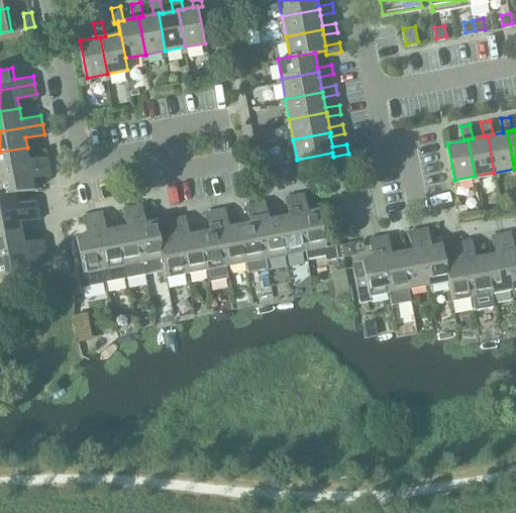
[(0,151),(0,173),(49,164),(48,155),(29,159),(27,147),(0,151)]
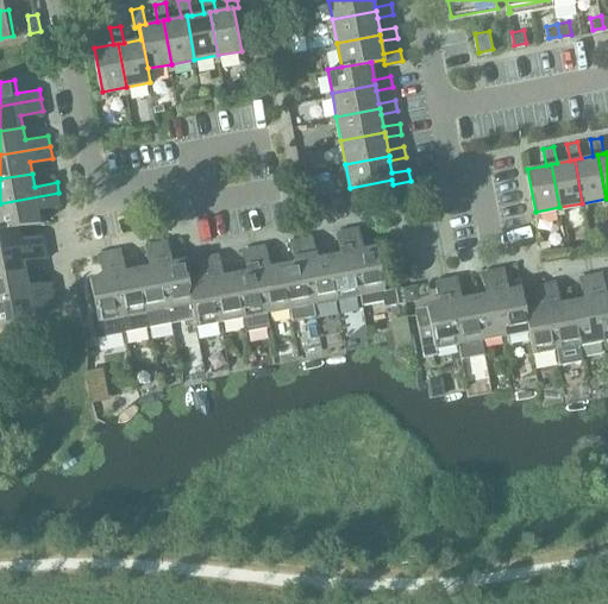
[(0,203),(0,228),(18,225),(18,226),(41,221),(38,208),(61,205),(58,193),(0,203)]
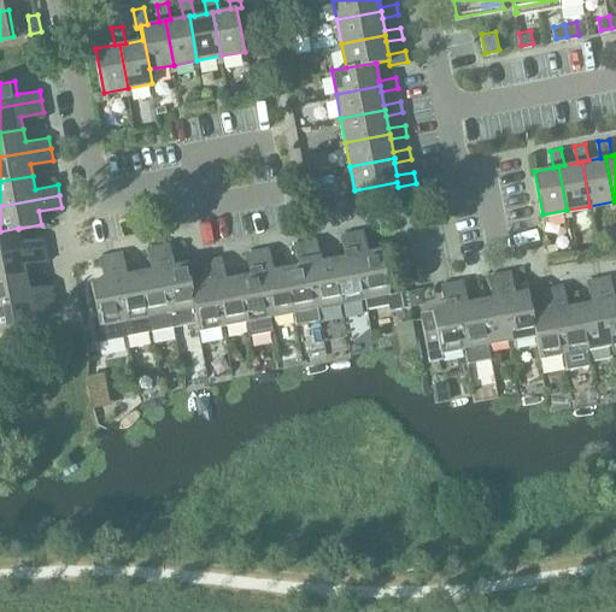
[(0,256),(46,247),(44,236),(21,241),(18,229),(18,228),(0,231),(0,256)]
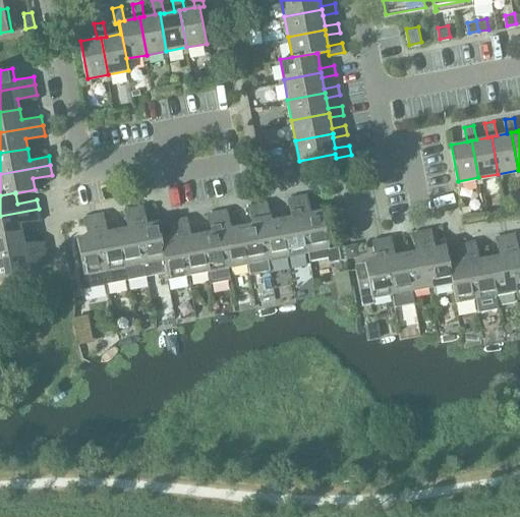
[(307,192),(298,194),(309,250),(308,250),(310,260),(328,256),(329,262),(347,257),(345,244),(330,247),(323,210),(311,212),(307,192)]
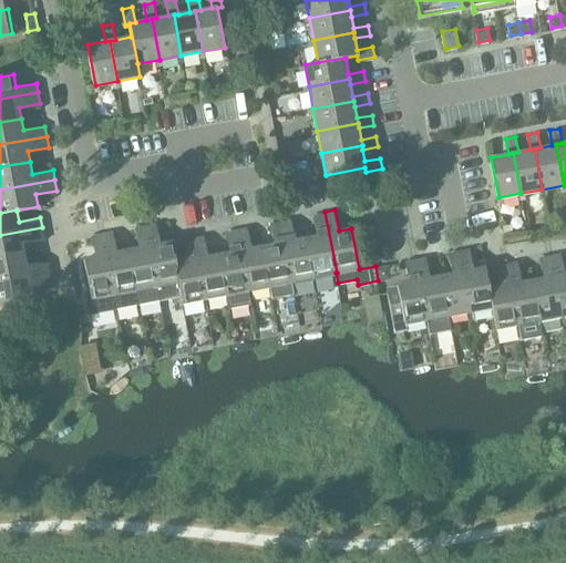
[(318,235),(307,237),(315,277),(336,273),(337,273),(325,212),(315,214),(318,235)]
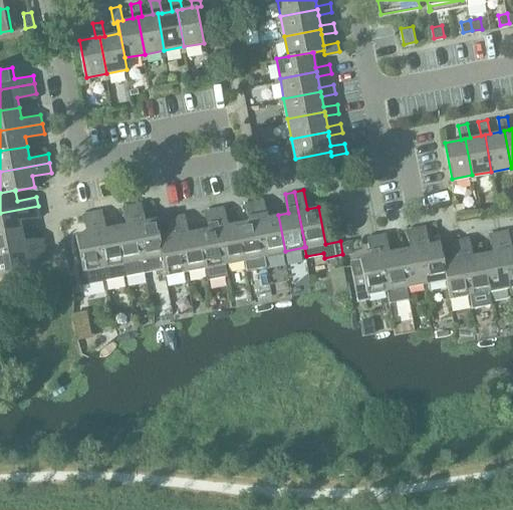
[(264,198),(255,200),(265,255),(285,251),(278,215),(268,217),(264,198)]
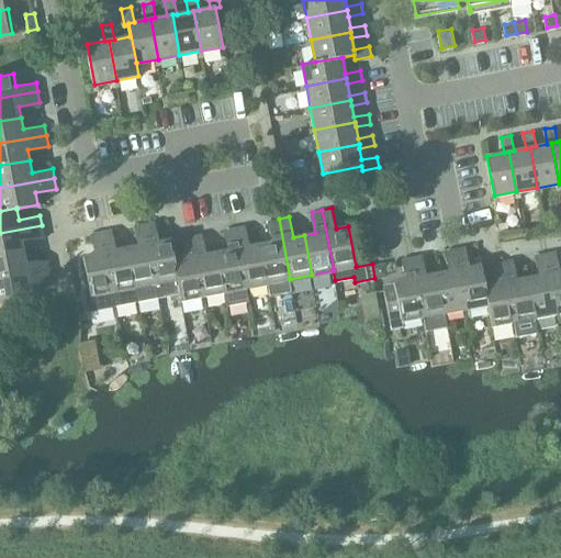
[(272,241),(260,243),(268,283),(290,279),(279,219),(268,220),(272,241)]
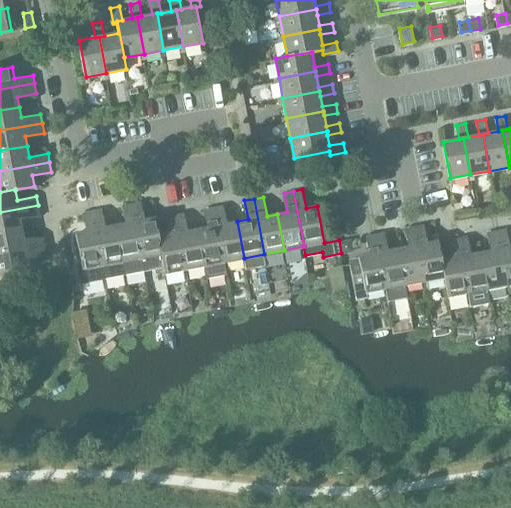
[(141,201),(131,202),(144,269),(164,266),(162,254),(159,236),(156,217),(145,219),(141,201)]
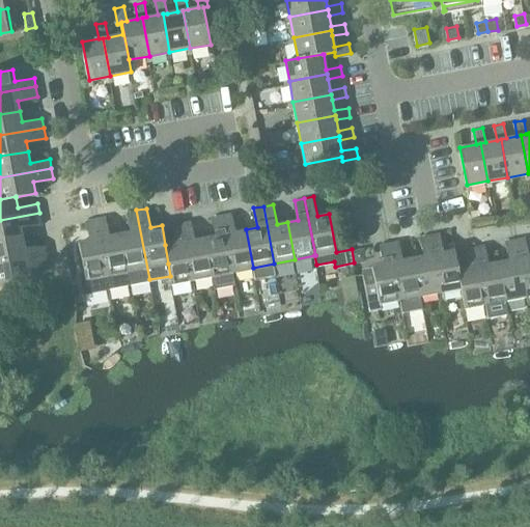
[(131,231),(119,233),(129,283),(149,279),(136,210),(128,212),(131,231)]
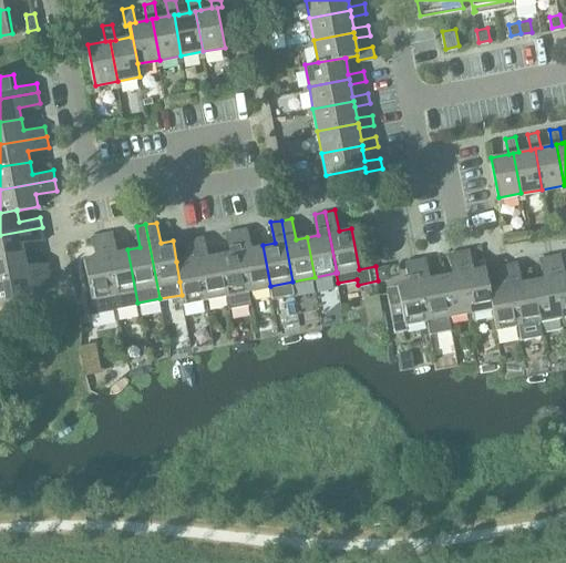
[(248,226),(237,228),(249,289),(270,286),(263,245),(251,247),(248,226)]
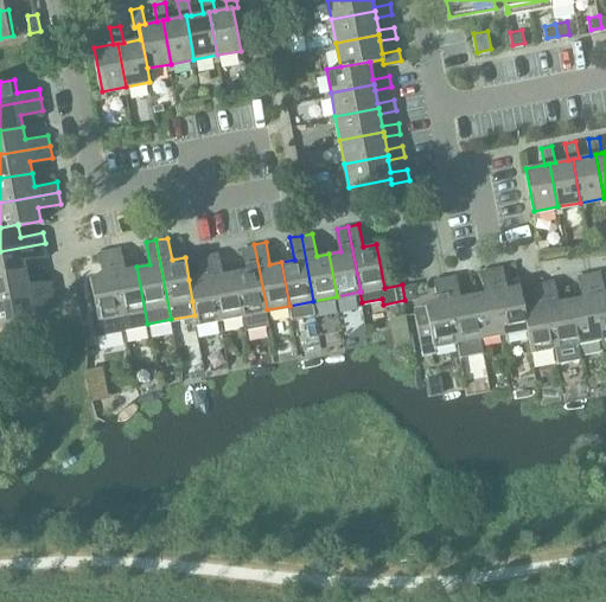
[(0,251),(0,276),(27,271),(25,258),(48,255),(45,243),(0,251)]
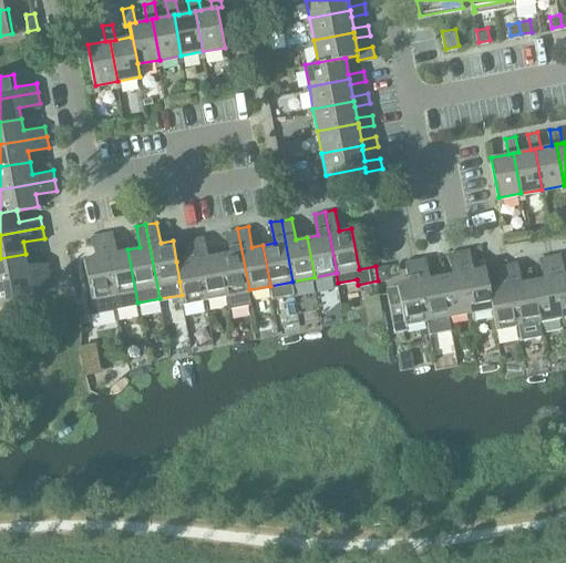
[(219,254),(227,294),(229,307),(251,303),(249,289),(237,228),(227,231),(232,252),(219,254)]
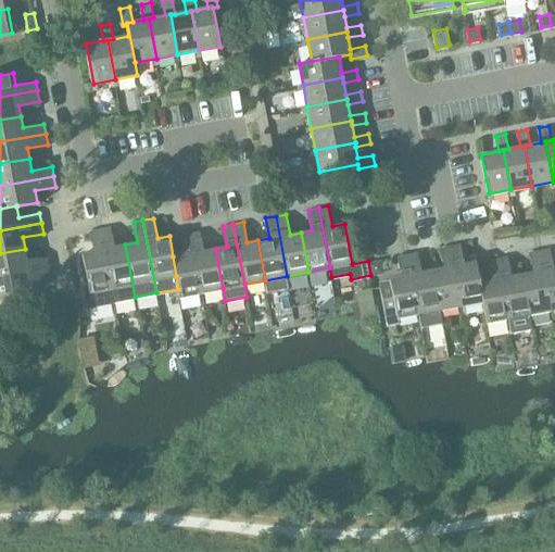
[(111,226),(100,228),(114,301),(135,297),(125,245),(114,247),(111,226)]
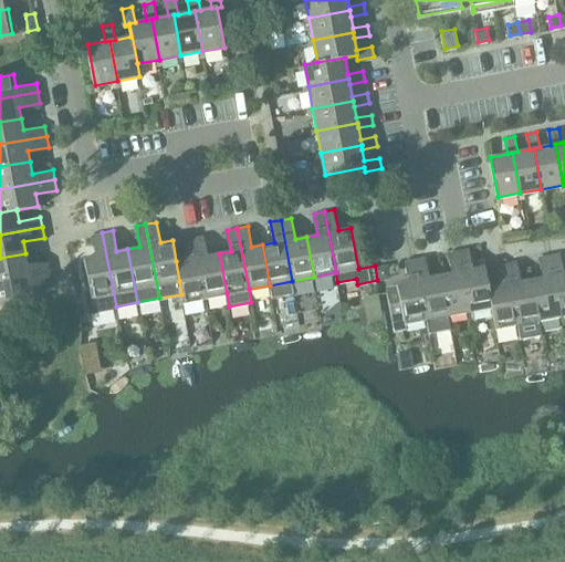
[(116,306),(102,232),(92,233),(96,255),(84,257),(90,290),(85,290),(90,311),(116,306)]
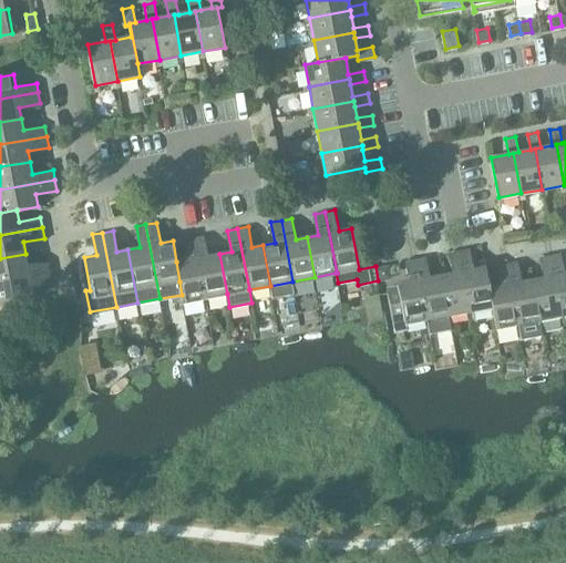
[(204,235),(194,237),(205,298),(227,294),(219,254),(208,256),(204,235)]
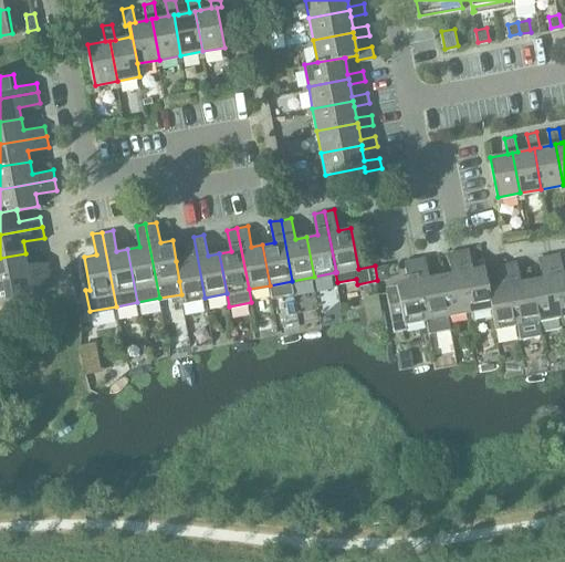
[(187,259),(176,261),(179,281),(181,294),(182,302),(205,298),(194,237),(184,238),(187,259)]
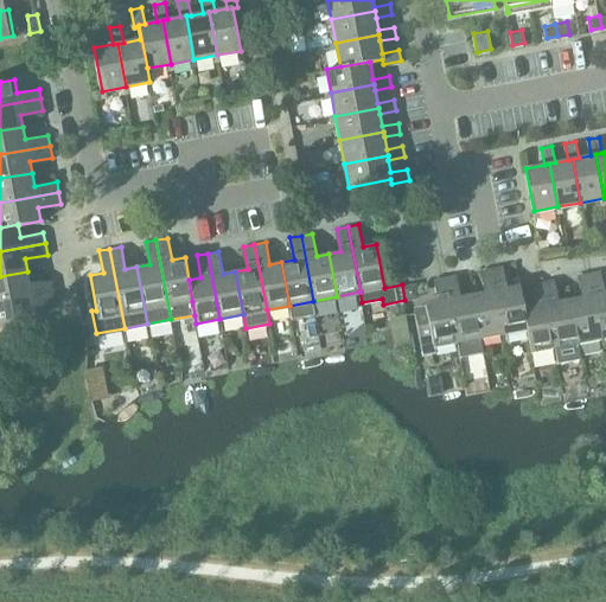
[(504,333),(527,328),(528,328),(524,307),(521,285),(508,287),(503,266),(491,267),(504,333)]
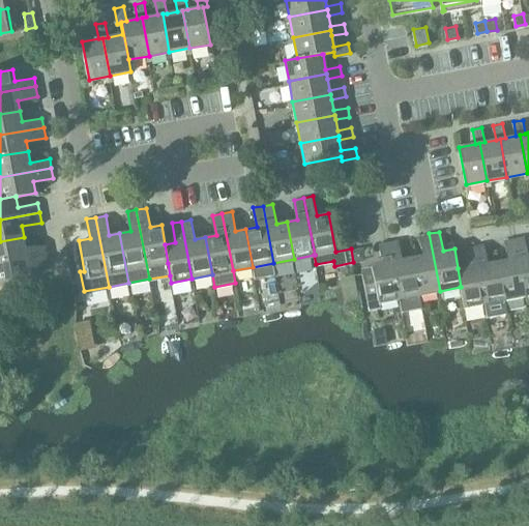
[(419,295),(440,291),(429,233),(419,235),(423,255),(412,257),(419,295)]
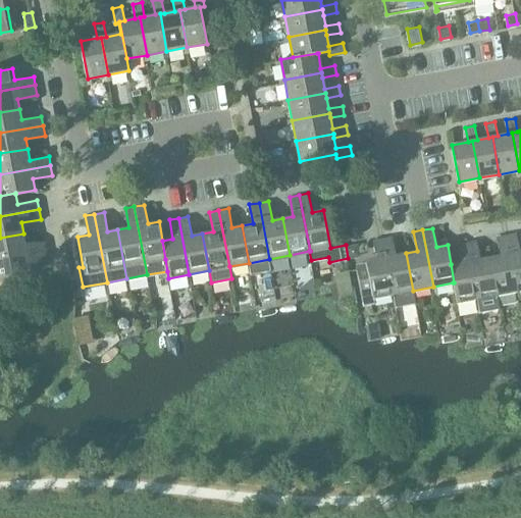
[(517,291),(520,290),(520,251),(516,232),(507,234),(517,291)]
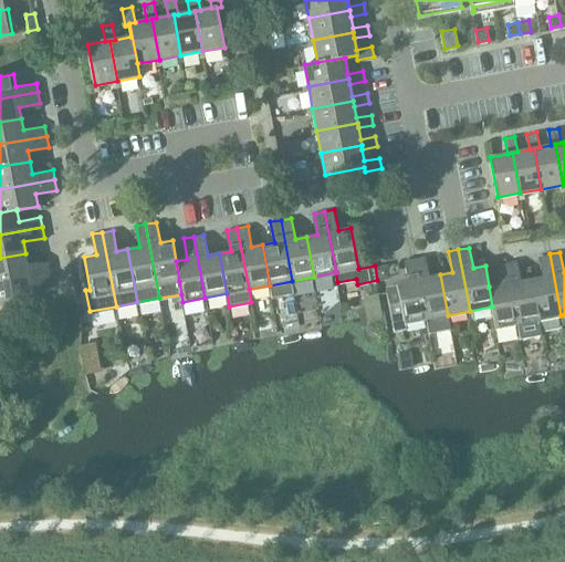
[(0,258),(0,280),(51,271),(49,260),(28,264),(25,253),(0,258)]
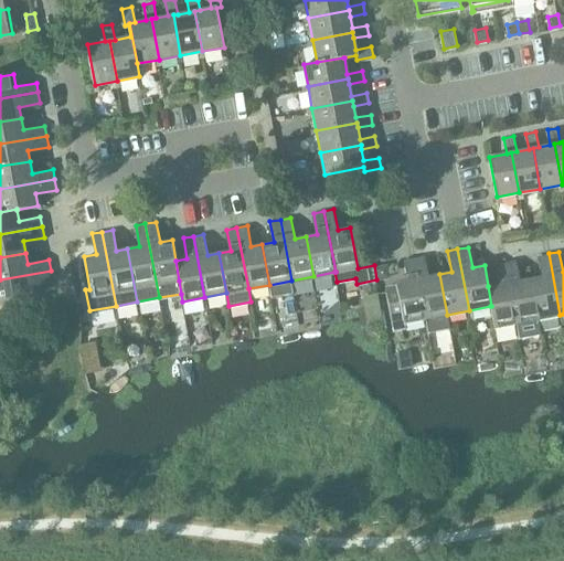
[(539,319),(560,315),(549,253),(539,255),(542,276),(531,278),(539,319)]
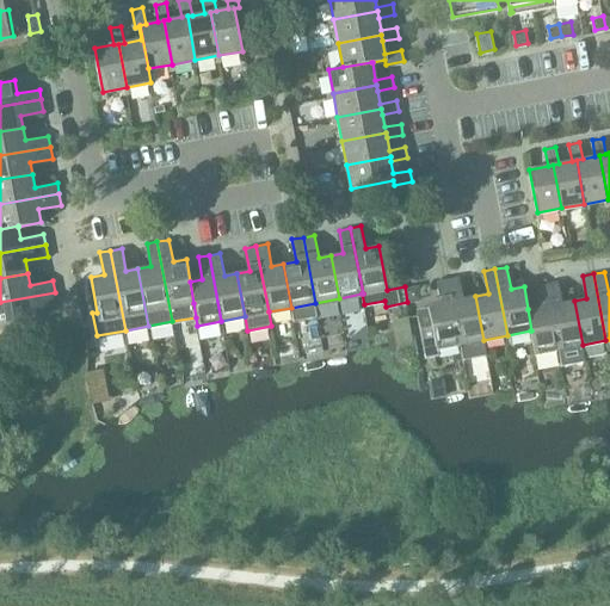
[(460,344),(484,340),(475,296),(463,298),(460,276),(448,278),(460,344)]
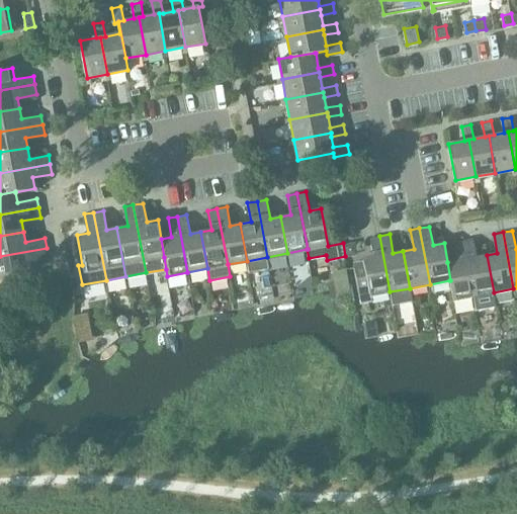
[(371,295),(390,291),(379,236),(370,238),(374,256),(363,259),(363,261),(353,262),(361,302),(372,300),(371,295)]
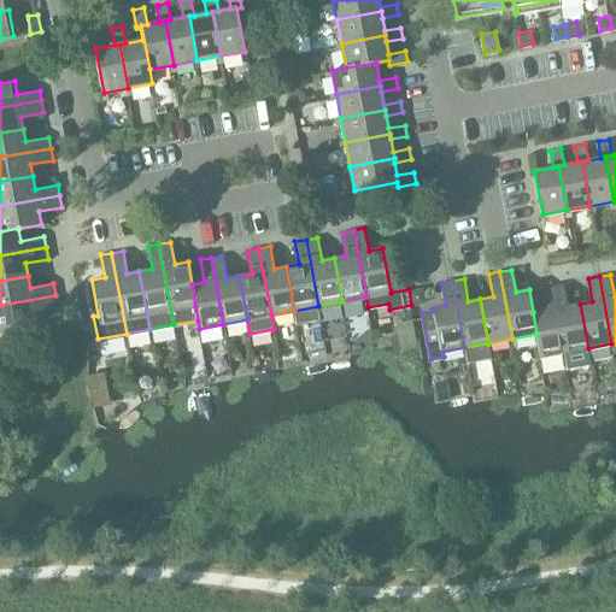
[(564,352),(588,348),(580,304),(568,306),(563,283),(551,286),(564,352)]
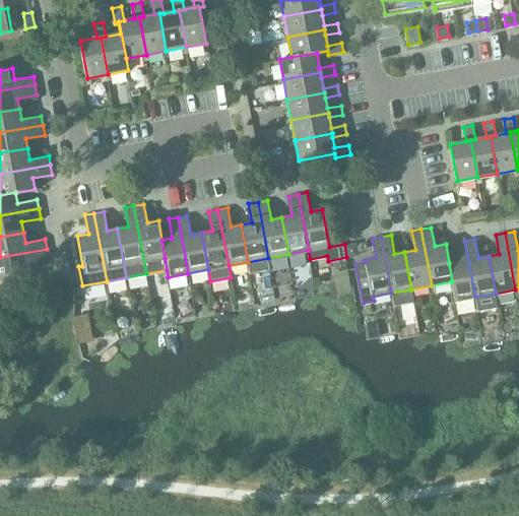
[(455,301),(475,297),(464,241),(456,243),(459,261),(449,263),(452,281),(451,281),(455,301)]
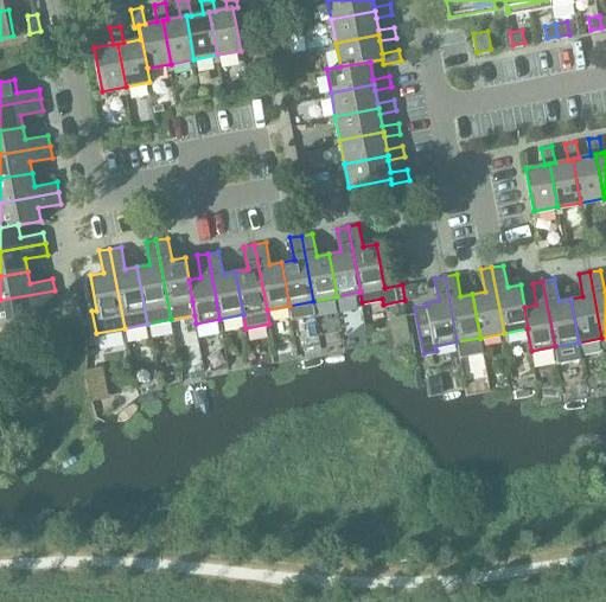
[(403,285),(406,298),(414,296),(418,290),(416,282),(403,285)]
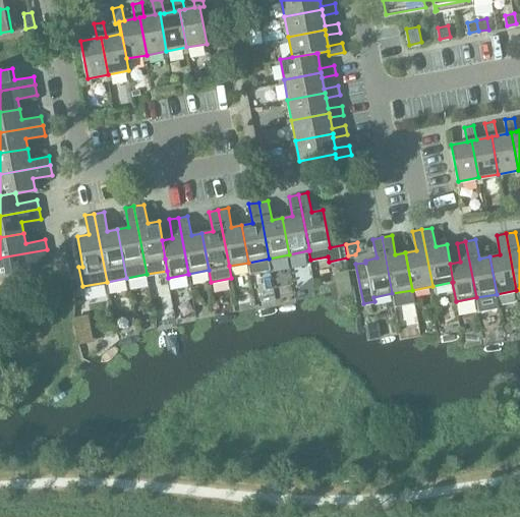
[(47,249),(0,257),(0,279),(31,274),(29,263),(48,259),(47,249)]
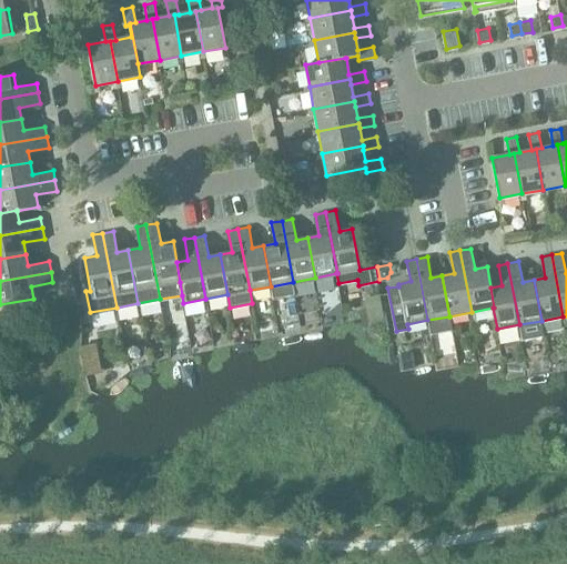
[(374,320),(387,318),(383,290),(368,293),(374,320)]
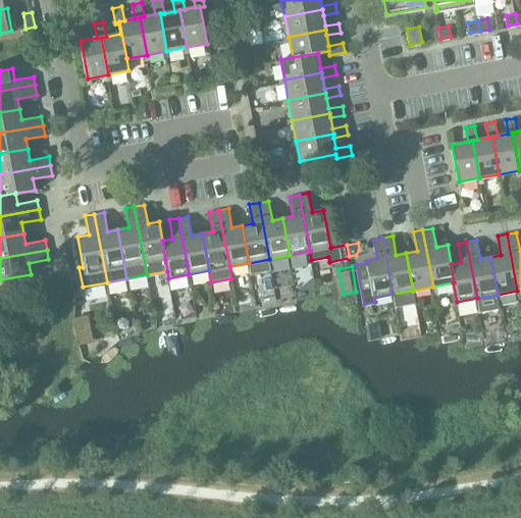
[(81,340),(84,351),(96,348),(94,341),(88,338),(81,340)]
